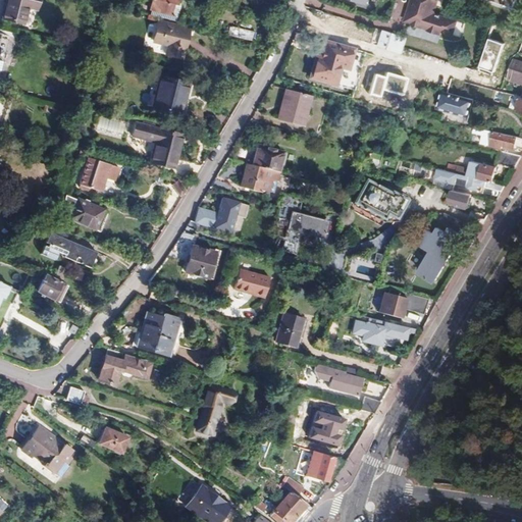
[(27,6),(37,8),(38,0),(7,0),(3,19),(21,23),(27,6)]
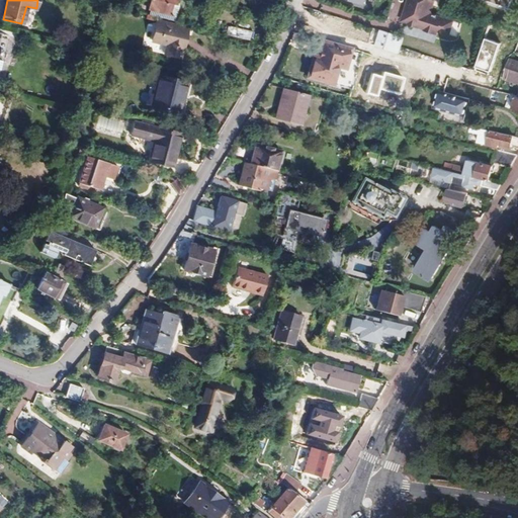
[(172,0),(175,1),(175,0),(154,0),(158,1),(156,11),(169,14),(172,0)]
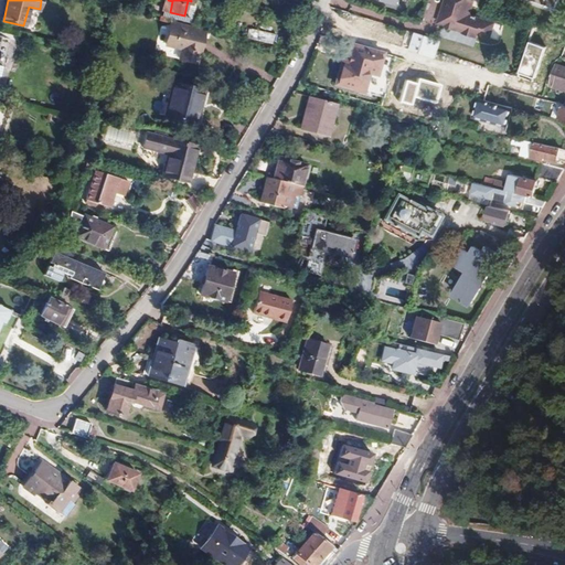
[(492,35),(497,21),(478,16),(478,14),(476,13),(475,14),(470,13),(475,0),(446,0),(440,18),(444,23),(455,27),(456,22),(466,24),(465,30),(464,30),(479,35),(480,32),(492,35)]
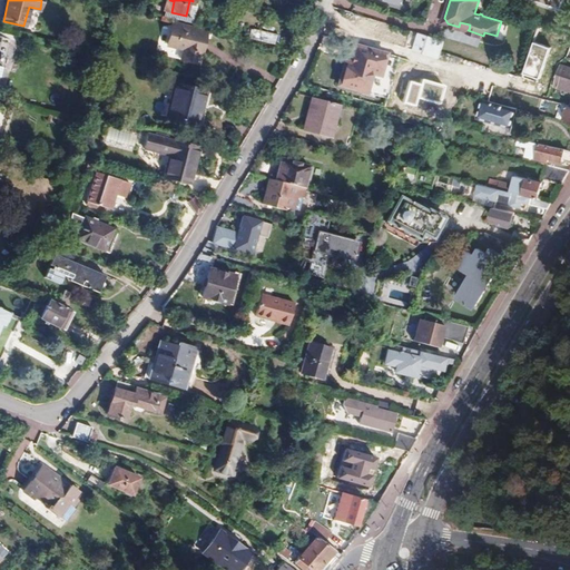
[(509,25),(501,21),(497,36),(504,39),(509,25)]
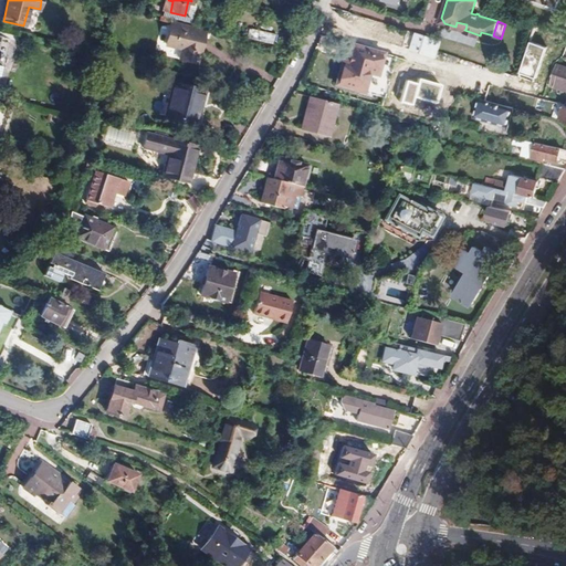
[(181,50),(179,58),(197,62),(203,35),(169,27),(165,46),(181,50)]
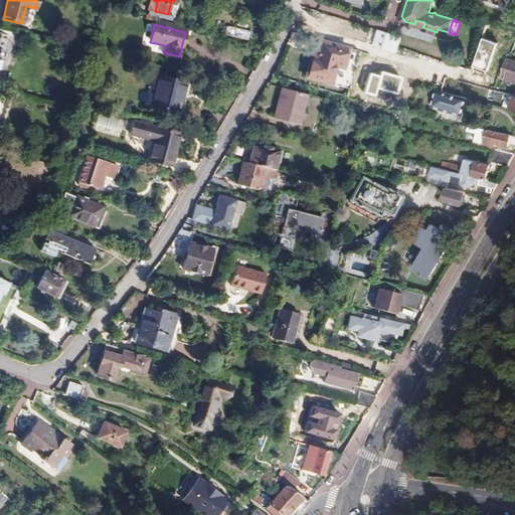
[(232,27),(230,35),(249,40),(250,32),(232,27)]
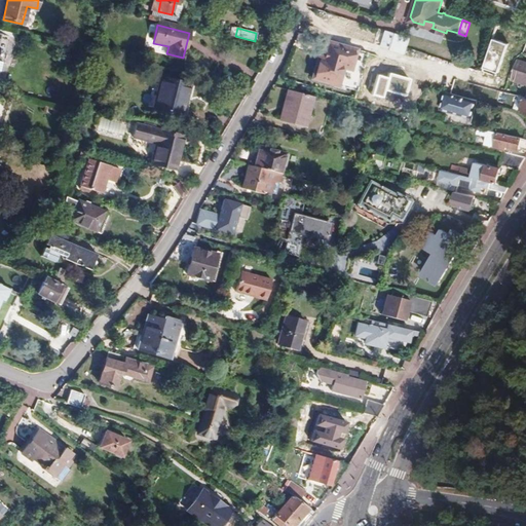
[(409,36),(385,29),(379,48),(404,55),(409,36)]
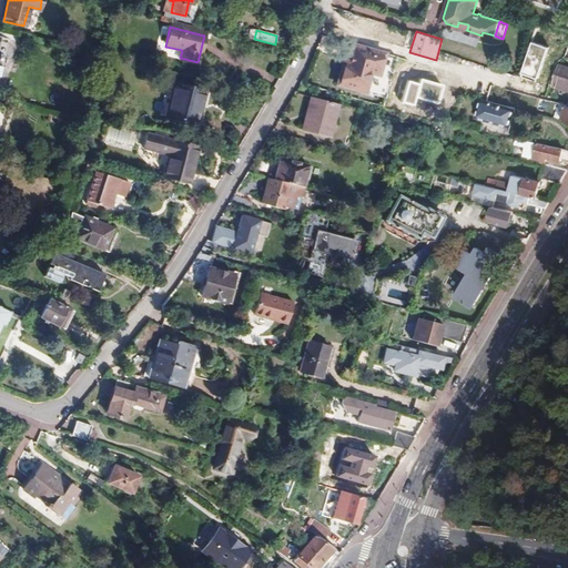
[(352,43),(350,50),(382,59),(384,52),(352,43)]
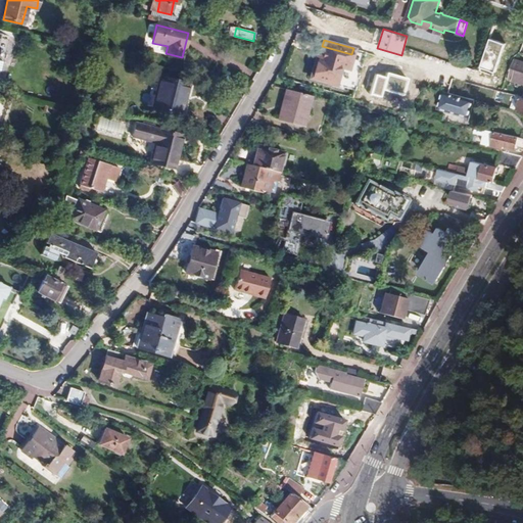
[(351,54),(322,46),(319,58),(348,65),(351,54)]
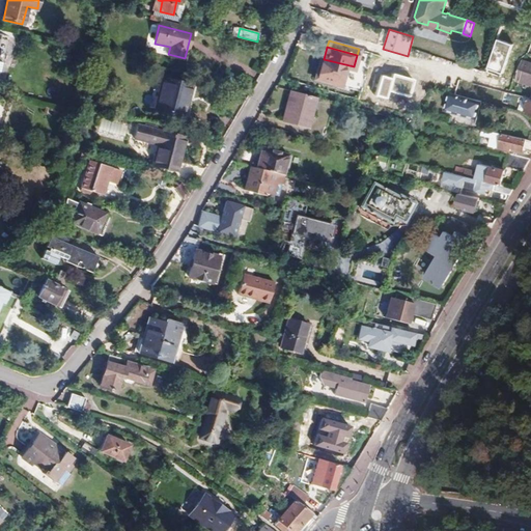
[(354,66),(324,59),(323,62),(318,61),(314,78),(348,87),(354,66)]
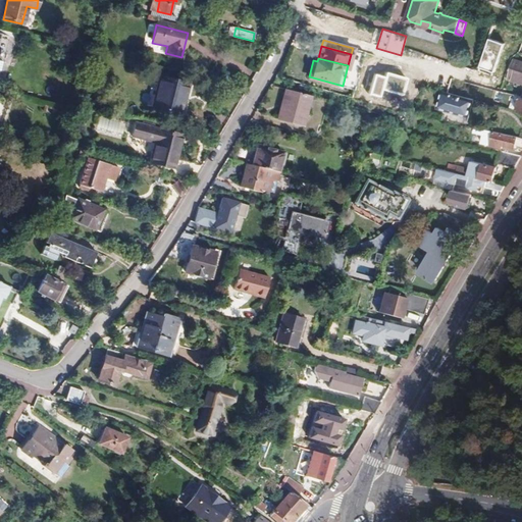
[(521,60),(512,58),(510,66),(521,69),(521,60)]
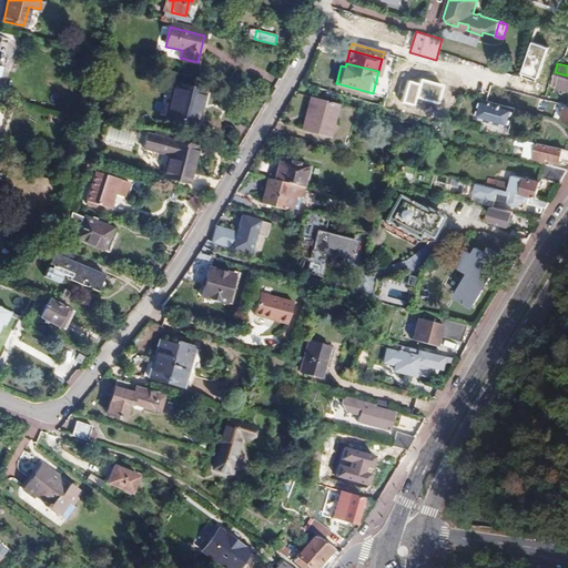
[(567,75),(555,72),(551,82),(567,87),(567,75)]
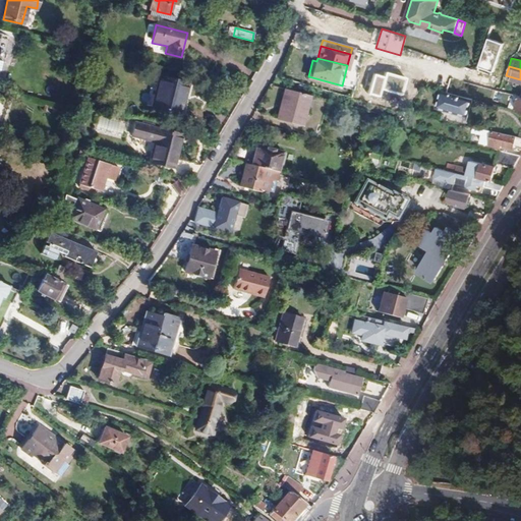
[(179,114),(186,83),(160,76),(153,108),(179,114)]
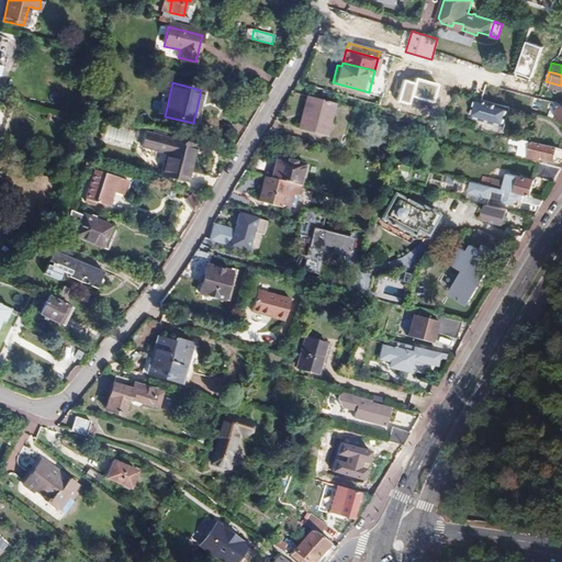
[(209,92),(201,90),(193,123),(201,125),(209,92)]
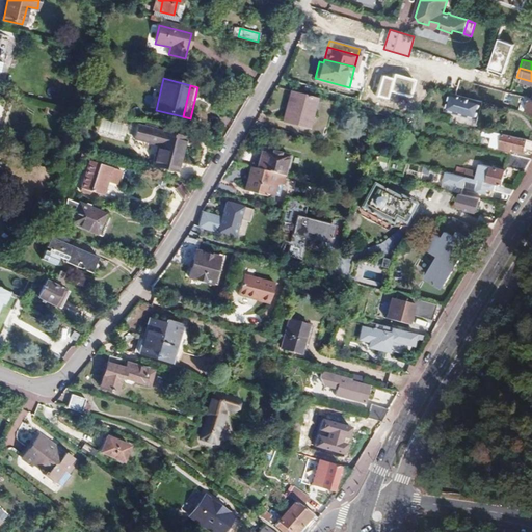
[(315,97),(290,90),(288,98),(313,104),(315,97)]
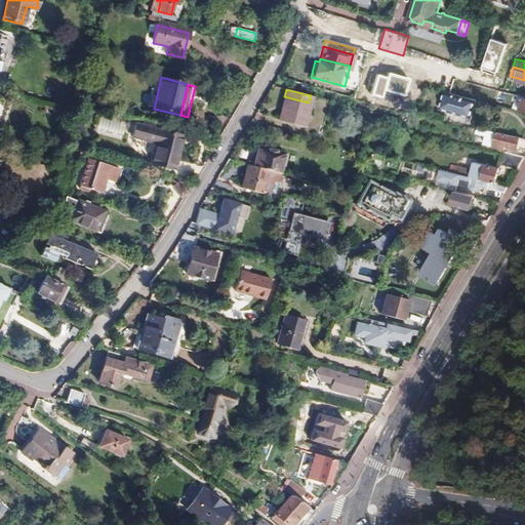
[(445,90),(442,105),(474,113),(479,98),(445,90)]
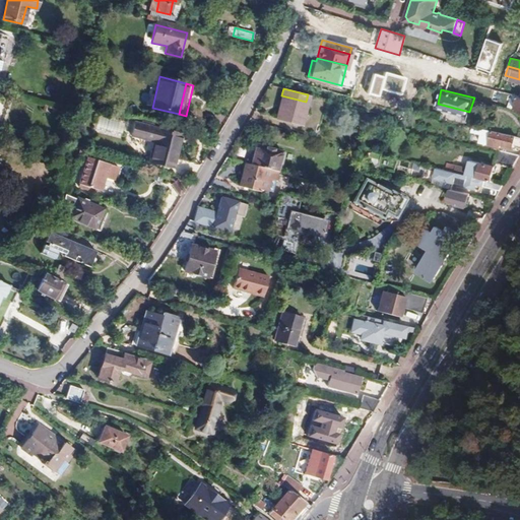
[(306,102),(281,95),(280,100),(282,100),(280,109),(303,115),(306,102)]
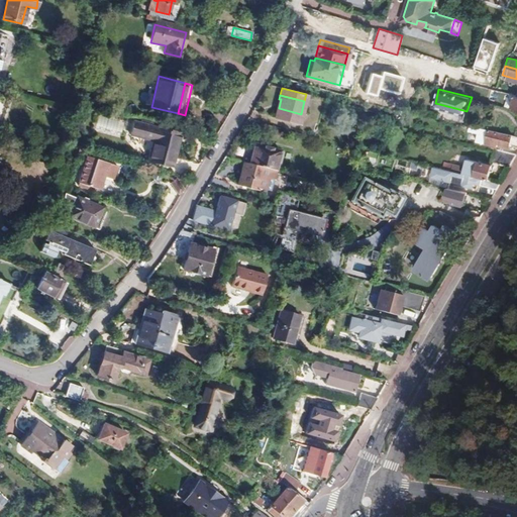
[(467,111),(435,103),(434,106),(466,114),(467,111)]
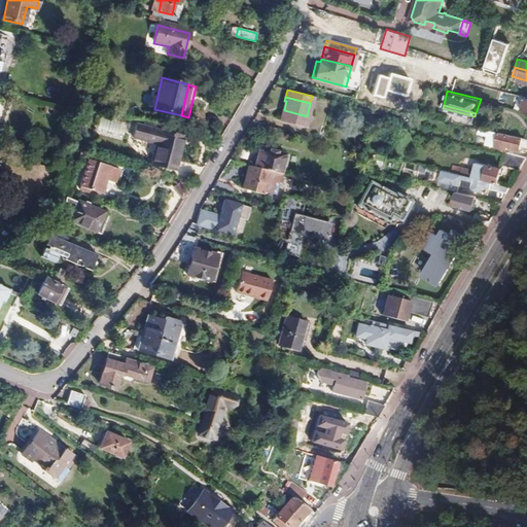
[(307,116),(284,110),(282,119),(304,126),(307,116)]
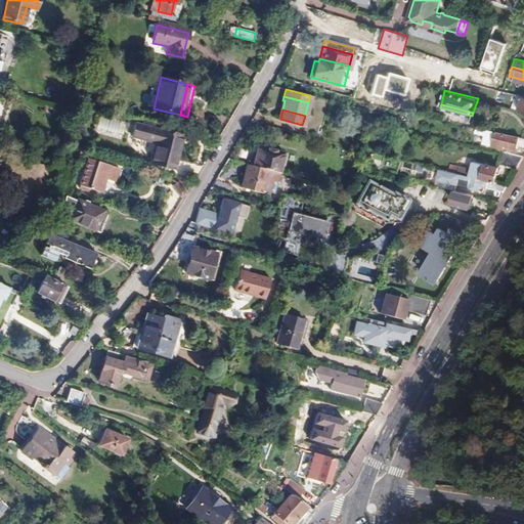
[(156,142),(177,148),(181,135),(137,123),(133,136),(156,142)]
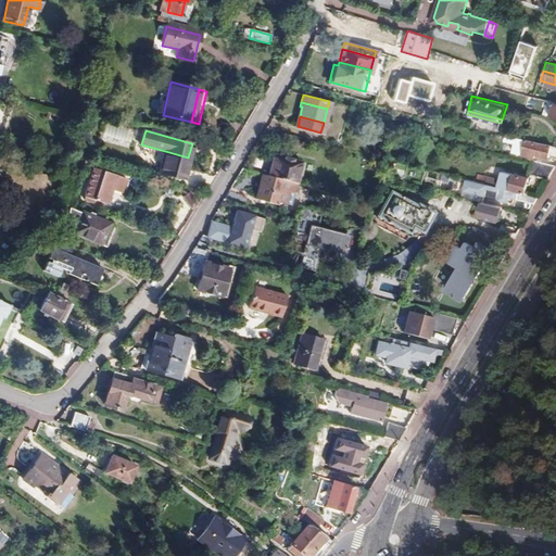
[(131,142),(104,135),(103,139),(129,147),(131,142)]
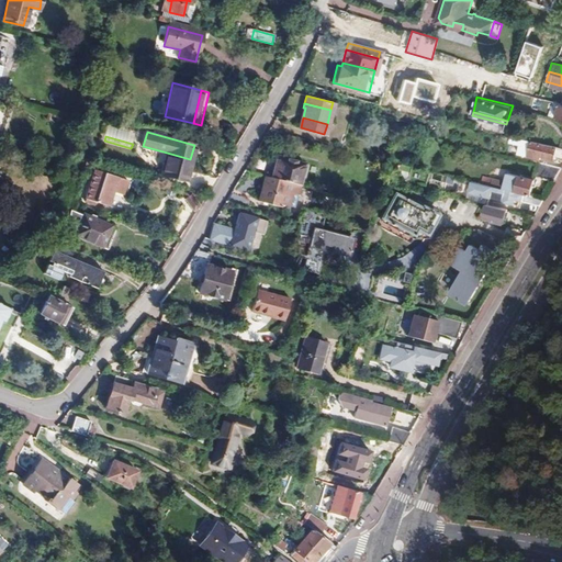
[(561,147),(555,146),(554,147),(530,142),(528,152),(530,153),(529,156),(538,157),(539,155),(561,159),(561,147)]
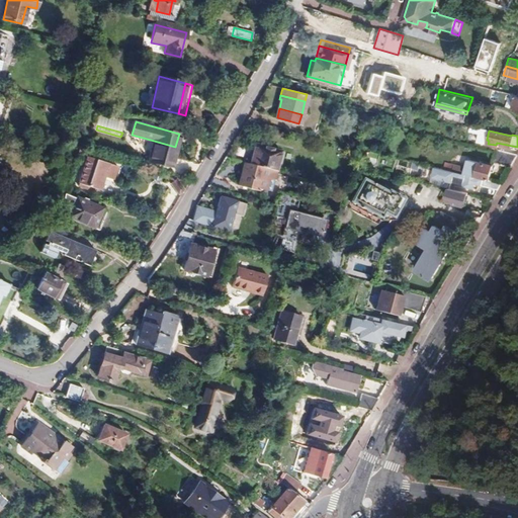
[(169,167),(175,147),(154,141),(148,161),(169,167)]
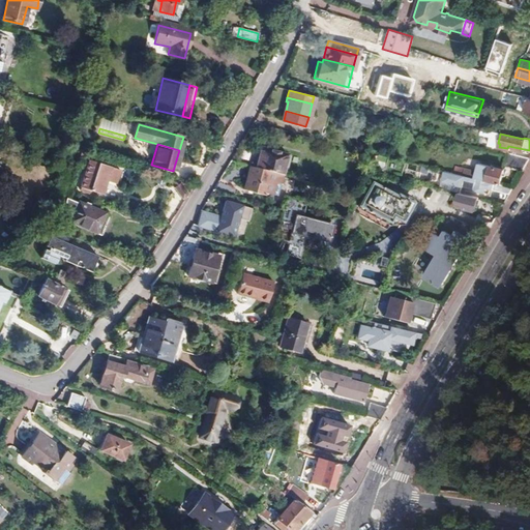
[(262,148),(257,167),(283,174),(288,155),(262,148)]
